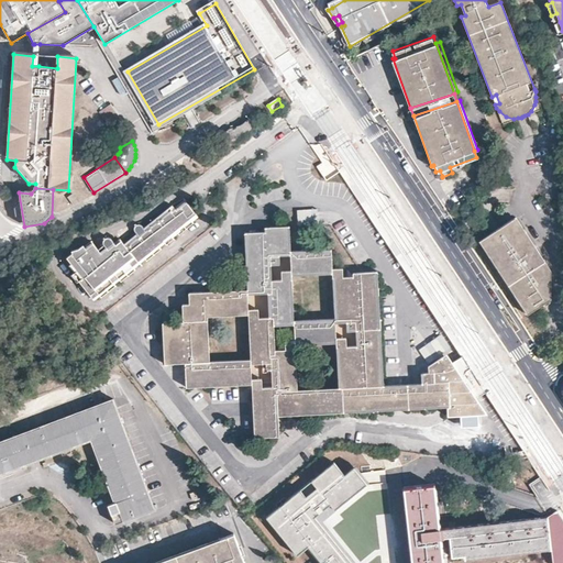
[(79,199),(73,190),(67,194),(73,203),(79,199)]
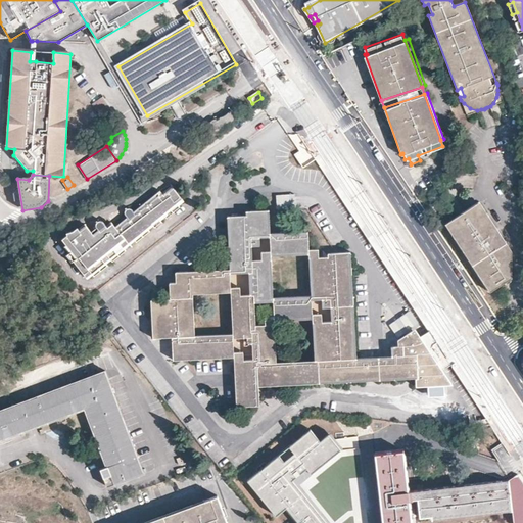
[(135,238),(146,229),(153,223),(159,217),(164,212),(178,201),(180,199),(179,198),(181,196),(167,180),(157,188),(137,205),(109,230),(106,227),(102,222),(96,215),(93,214),(90,215),(88,218),(90,221),(84,226),(79,221),(73,226),(69,223),(68,228),(65,234),(67,236),(62,241),(66,246),(72,252),(69,254),(68,255),(74,262),(88,278),(94,273),(107,262),(112,257),(126,246),(135,238)]
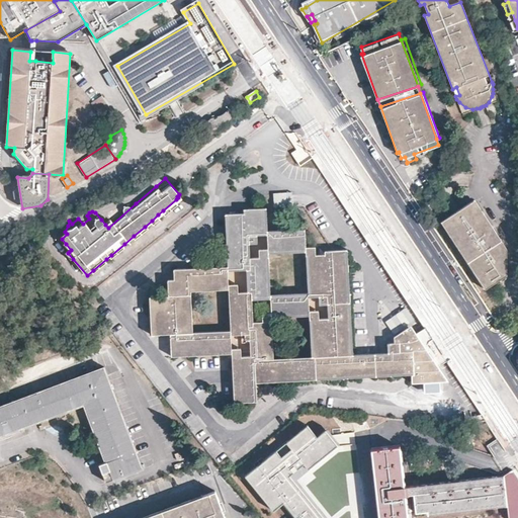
[(110,221),(105,225),(108,228),(136,203),(156,186),(154,183),(130,204),(127,204),(124,204),(123,205),(121,207),(121,208),(121,209),(121,211),(110,221)]
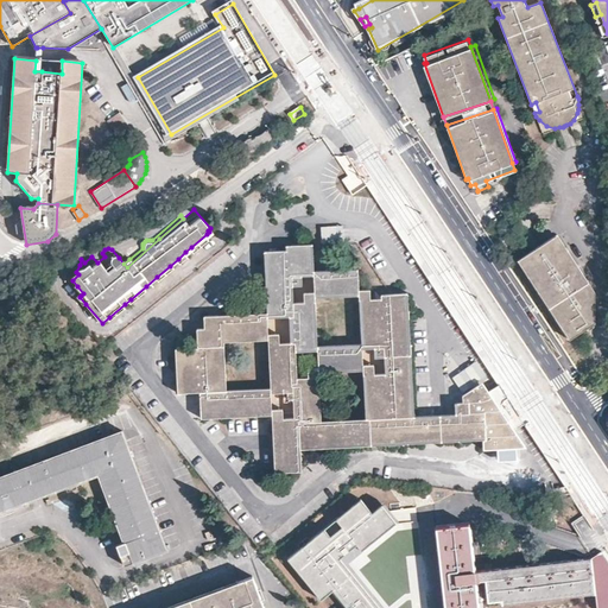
[(209,238),(207,234),(191,247),(194,249),(209,238)]
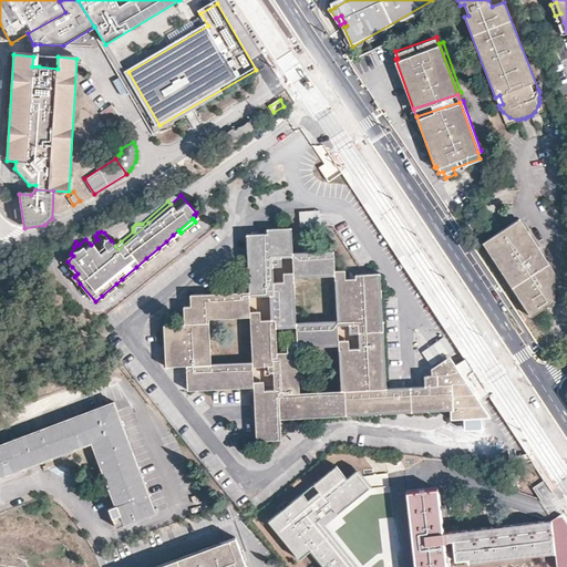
[(519,218),(483,243),(531,317),(555,301),(555,272),(534,240),(519,218)]
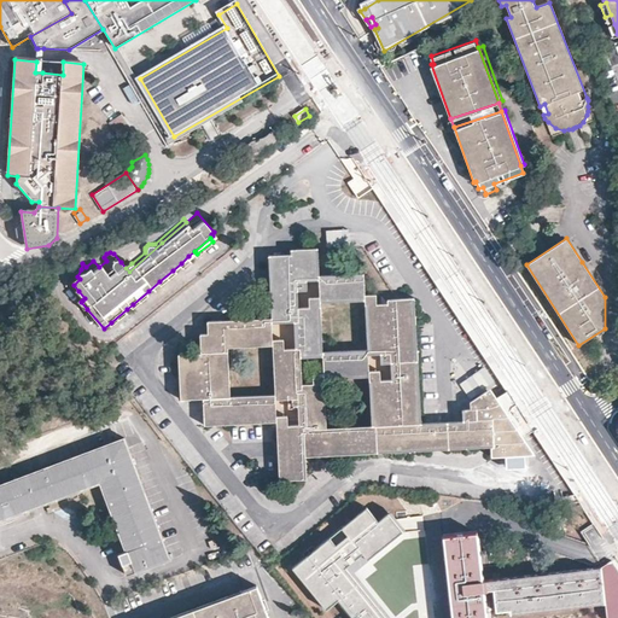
[(465,424),(421,425),(415,299),(389,299),(389,304),(367,305),(368,355),(391,354),(392,382),(369,383),(372,427),(328,430),(326,384),(303,385),(303,357),(325,357),(322,307),(299,308),(298,277),(321,275),(320,249),(297,250),(298,258),(270,260),(273,320),(301,319),(302,349),(275,350),(277,396),(304,395),(304,426),(278,427),(281,482),(307,481),(307,458),(493,449),(494,459),(506,458),(506,471),(525,470),(525,471),(537,470),(552,488),(549,495),(549,509),(576,505),(529,431),(520,436),(508,419),(500,406),(490,391),(471,404),(471,409),(464,410),(465,424)]
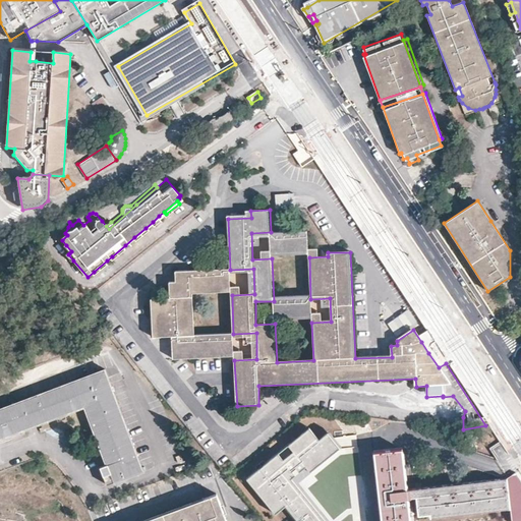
[(148,230),(146,228),(134,237),(137,239),(148,230)]
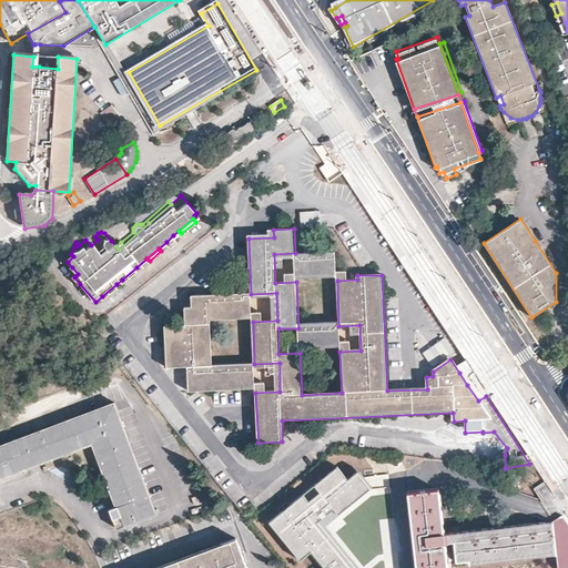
[(336,252),(295,253),(296,279),(336,277),(336,252)]
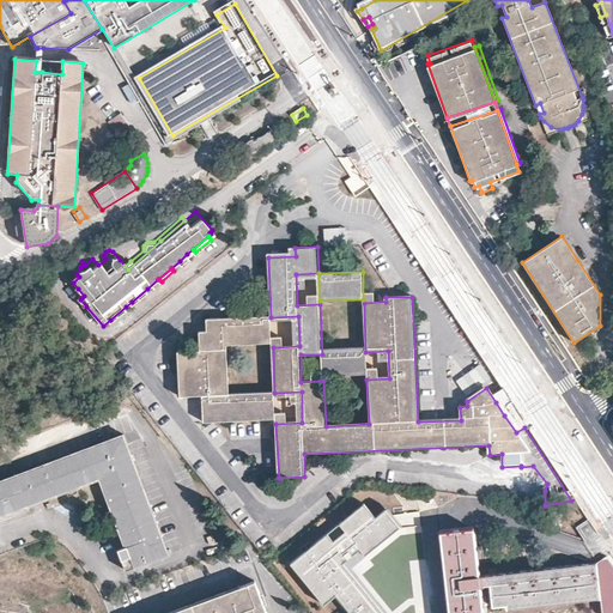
[(149,291),(147,289),(132,302),(134,304),(149,291)]
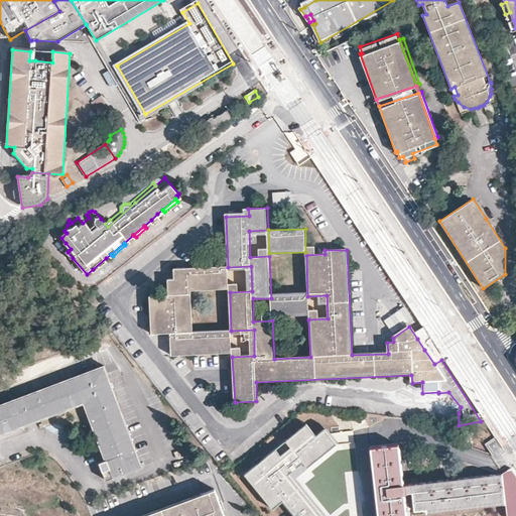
[(107,261),(106,258),(93,269),(95,271),(107,261)]
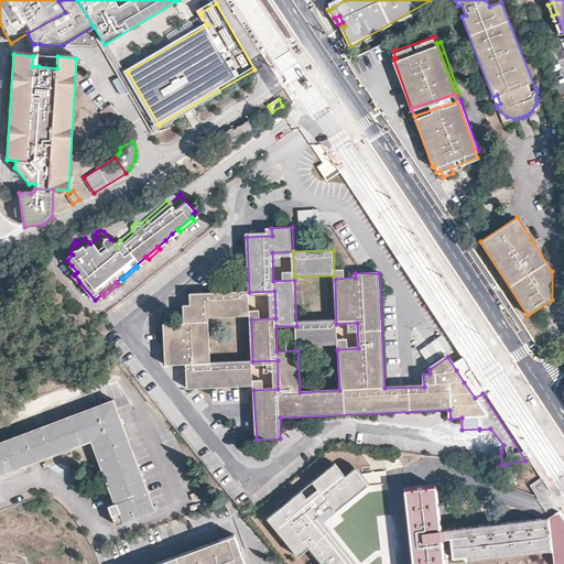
[(253,386),(252,361),(212,364),(210,317),(250,315),(249,292),(230,292),(190,294),(190,305),(184,305),(185,323),(164,324),(166,365),(186,365),(187,389),(253,386)]
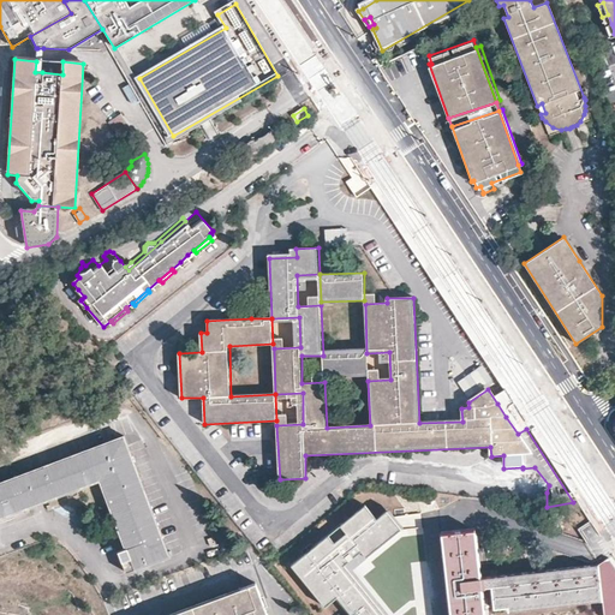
[(368,376),(366,353),(323,356),(324,377),(368,376)]
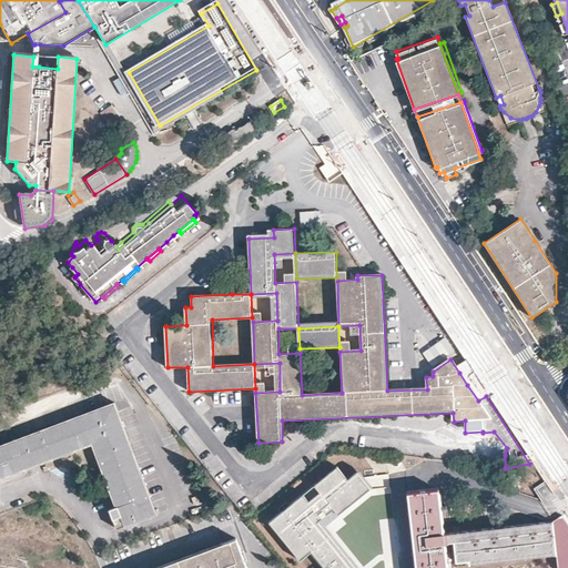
[(0,442),(0,474),(93,440),(117,503),(110,506),(117,525),(155,510),(115,399),(0,442)]
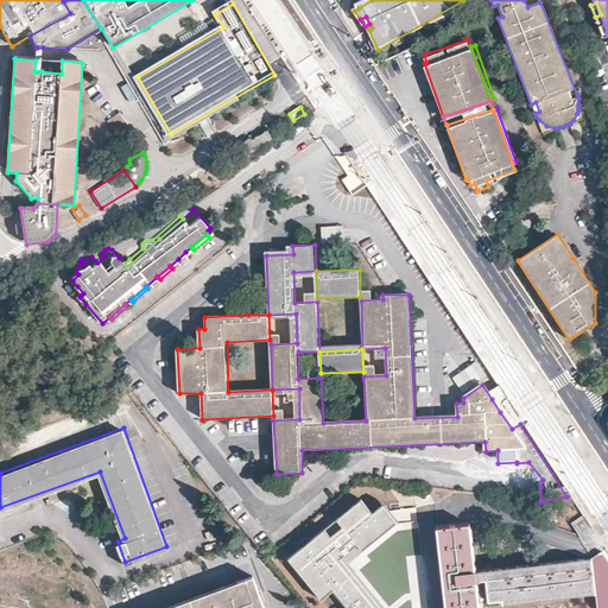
[(403,523),(384,499),(298,569),(329,607),(369,607),(341,572),(403,523)]
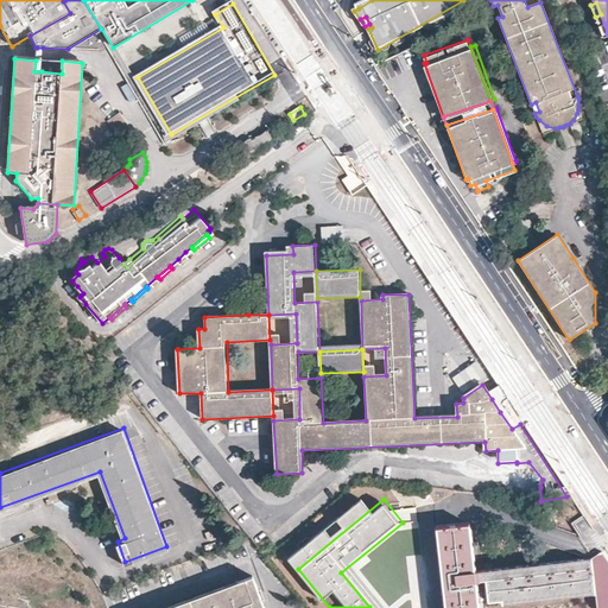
[(582,514),(571,521),(581,534),(591,530),(582,514)]
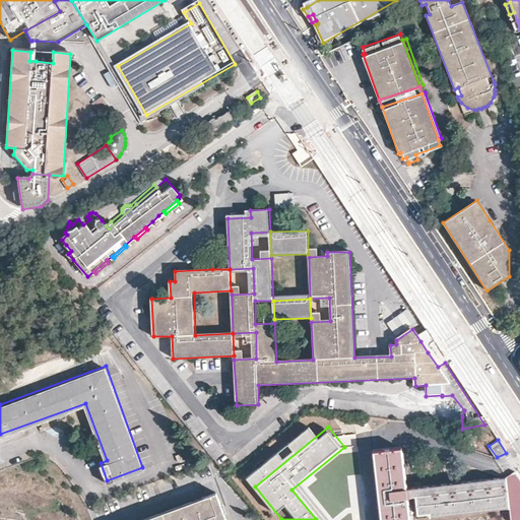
[(408,519),(406,495),(414,494),(416,512),(428,511),(428,513),(429,514),(467,510),(508,505),(505,475),(405,486),(400,446),(372,450),(380,519),(408,519)]
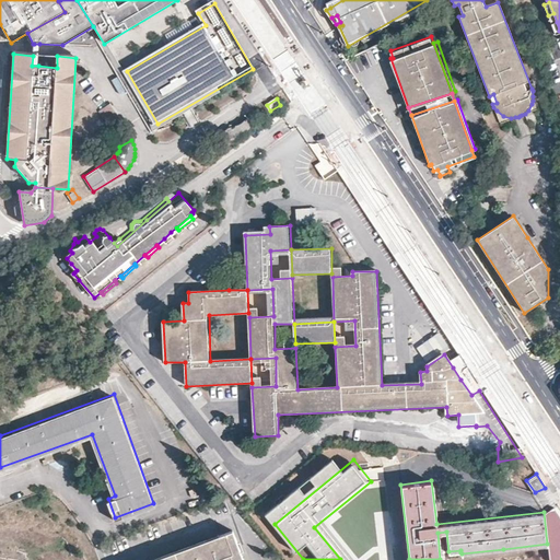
[(242,559),(232,531),(220,534),(222,541),(213,545),(211,538),(159,557),(159,559),(149,559),(150,559),(149,559),(242,559)]
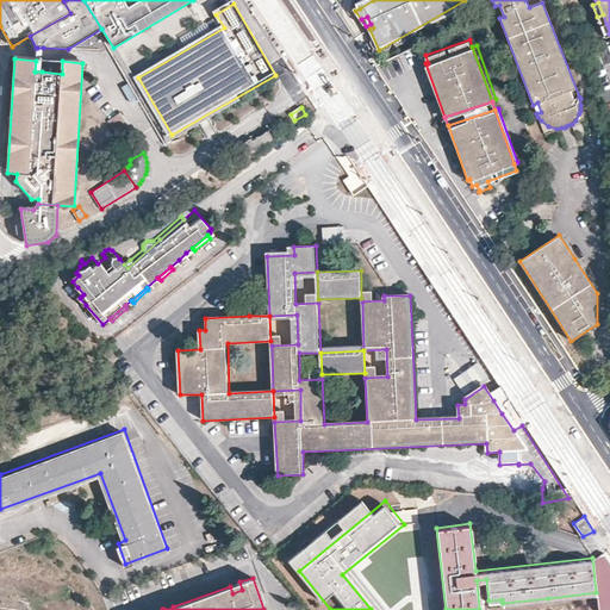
[(242,590),(240,582),(230,586),(232,593),(242,590)]
